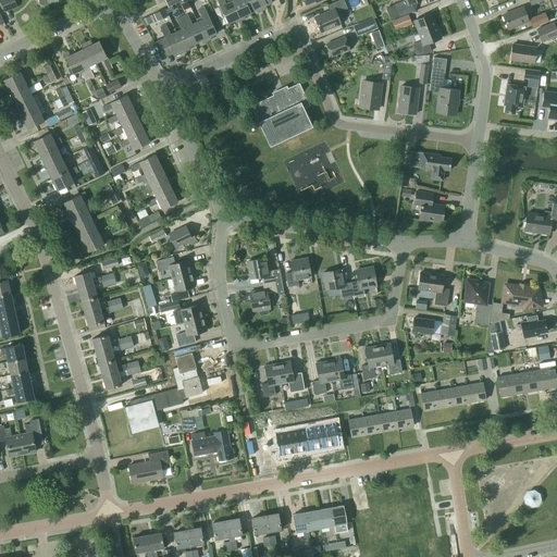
[(17,7),(14,0),(0,0),(4,12),(17,7)]
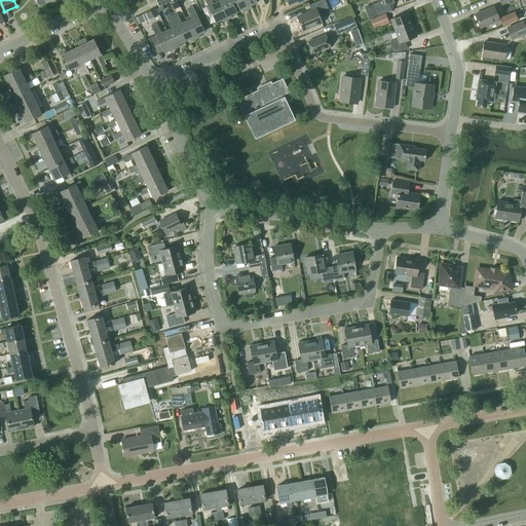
[(171,3),(172,4),(174,9),(180,6),(178,0),(171,3)]
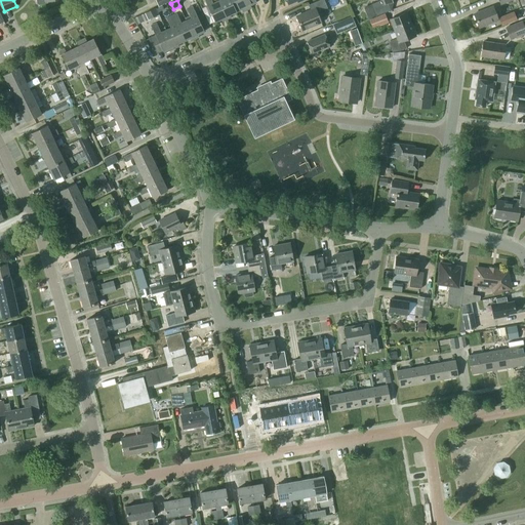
[(223,22),(227,19),(217,0),(204,0),(206,3),(207,3),(215,22),(221,18),(223,22)]
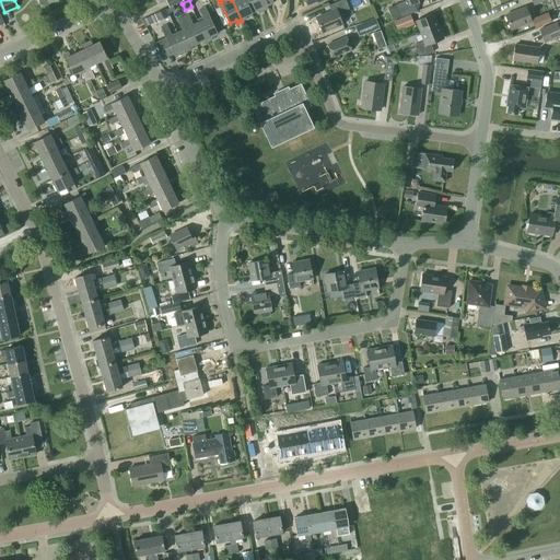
[(232,0),(242,21),(246,19),(245,15),(252,13),(245,0),(234,0),(233,1),(232,0)]
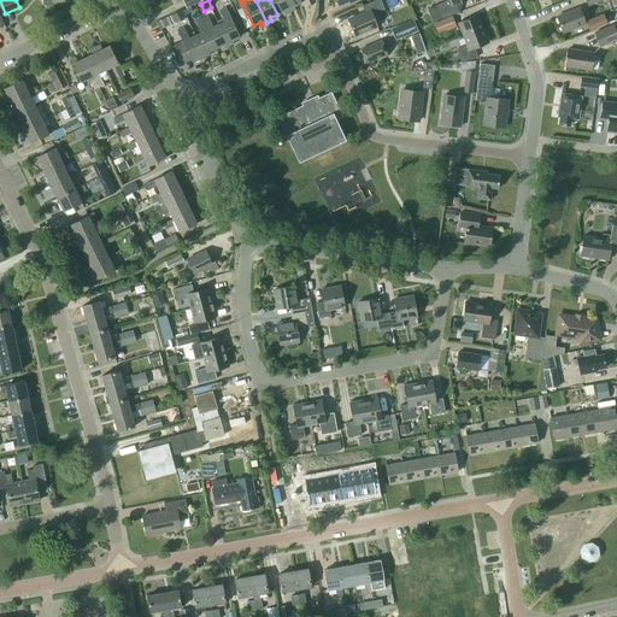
[(270,0),(277,15),(285,11),(286,15),(291,12),(285,0),(270,0)]
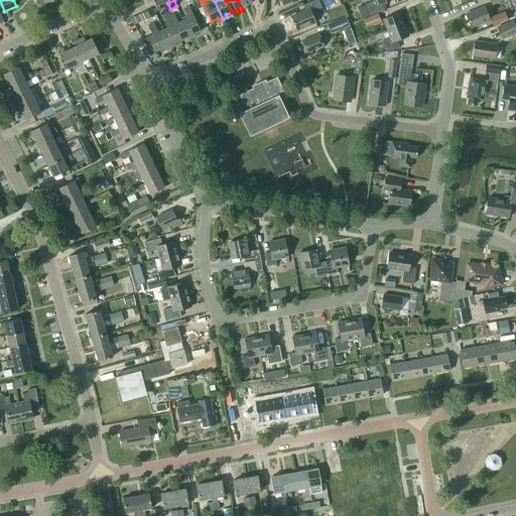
[(238,0),(243,10),(247,8),(246,5),(252,2),(250,0),(238,0)]
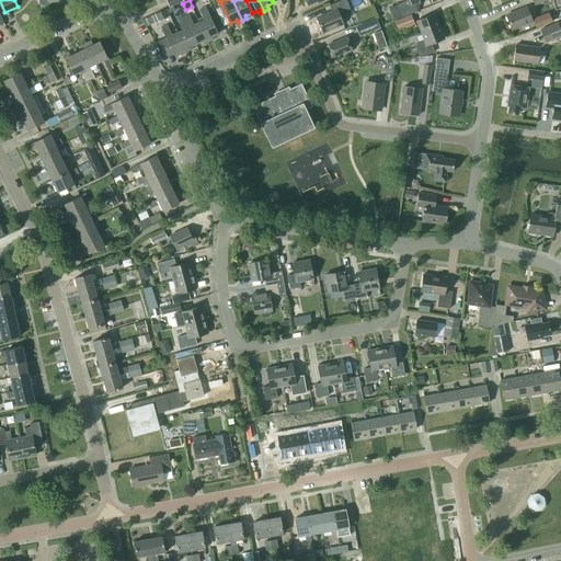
[(339,13),(350,9),(346,0),(341,0),(330,6),(332,11),(317,18),(323,32),(343,23),(339,13)]
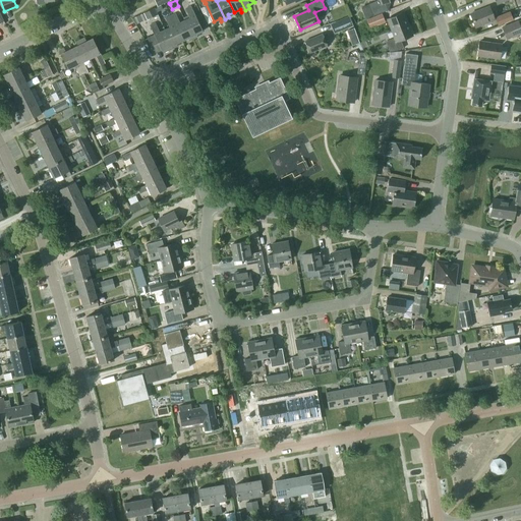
[(391,0),(379,0),(368,4),(373,16),(389,10),(386,2),(391,0)]
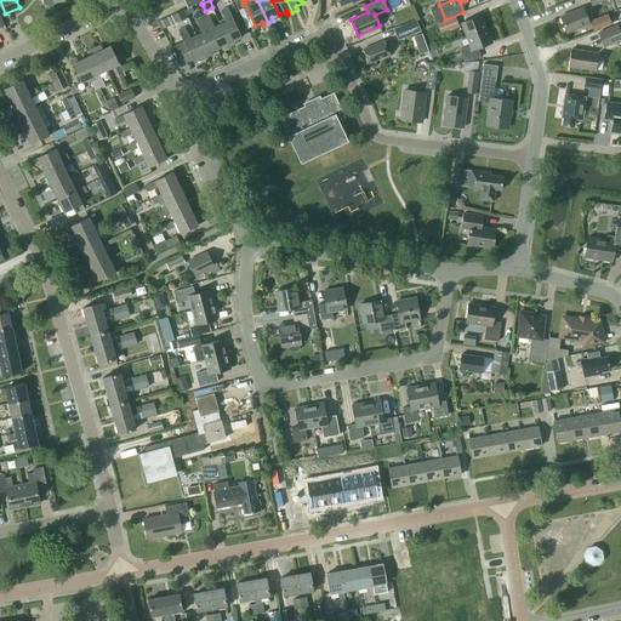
[(227,21),(221,24),(231,46),(235,44),(234,40),(241,38),(227,7),(222,10),(227,21)]
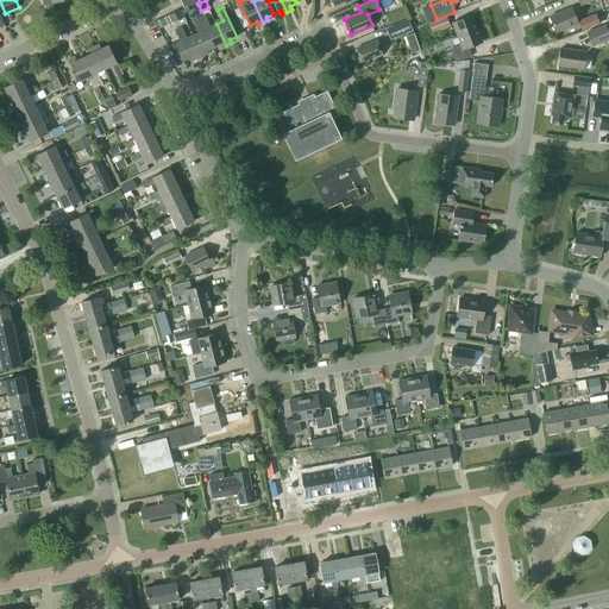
[(550,17),(556,32),(578,23),(572,7),(550,17)]
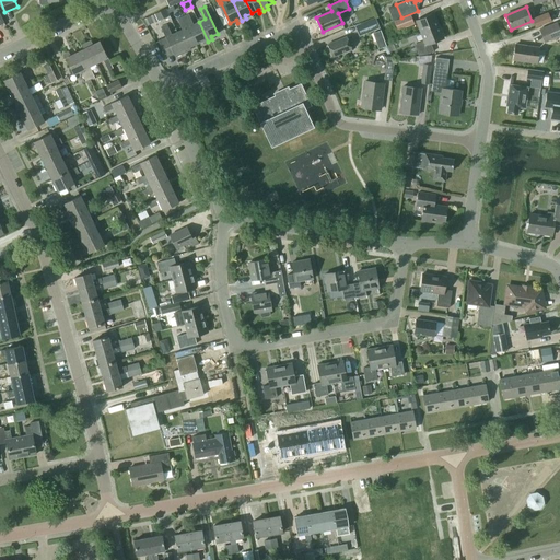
[(159,21),(170,15),(168,12),(166,8),(154,13),(159,21)]
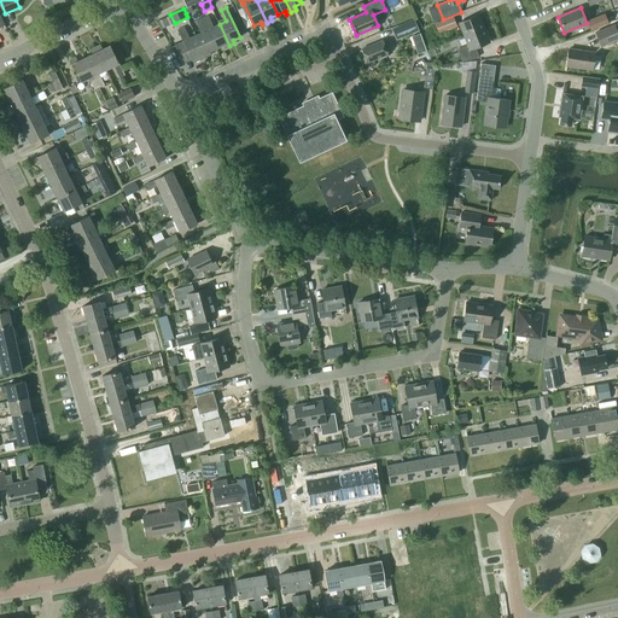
[(465,36),(484,29),(479,15),(459,23),(465,36)]
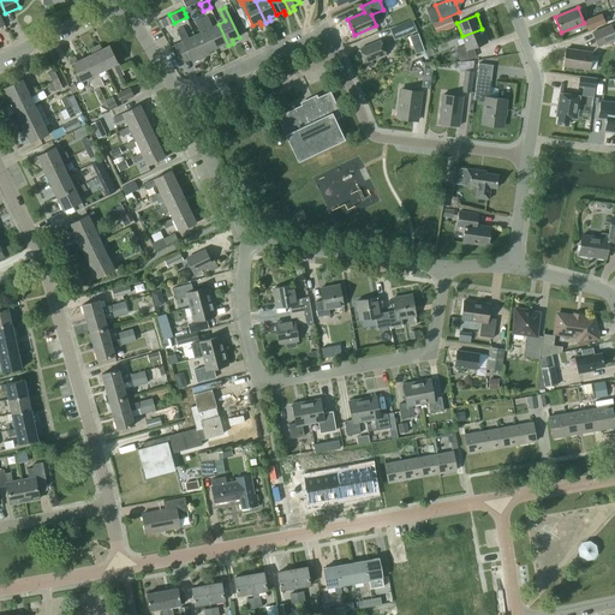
[(207,16),(201,18),(215,48),(222,45),(224,48),(228,46),(219,24),(212,27),(207,16)]
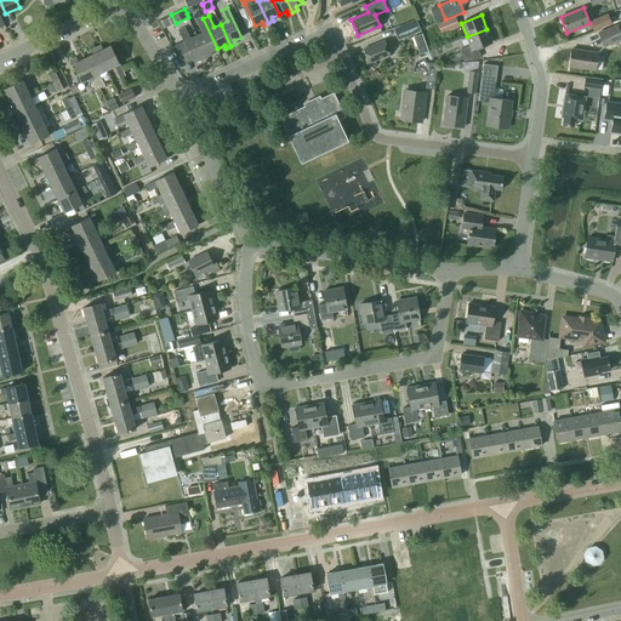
[(460,27),(455,16),(437,23),(440,34),(460,27)]
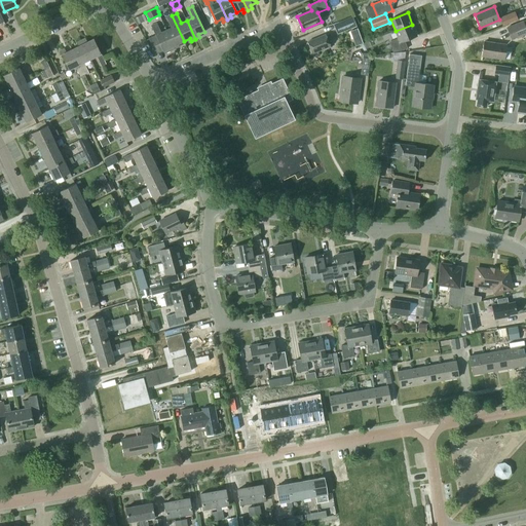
[(179,46),(178,44),(184,41),(172,15),(167,19),(172,27),(166,30),(175,48),(179,46)]
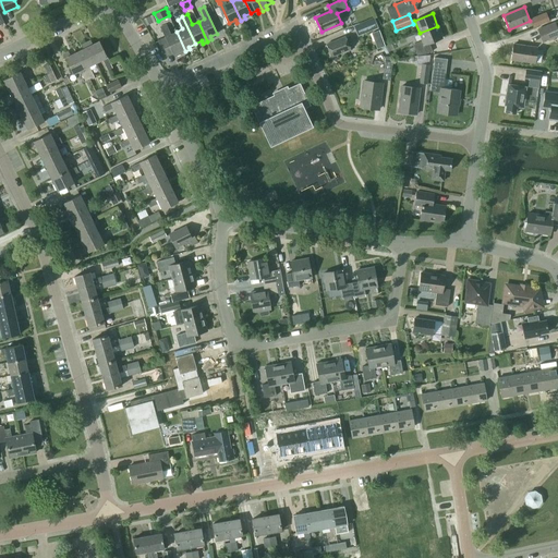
[(378,27),(377,24),(374,17),(354,26),(358,36),(378,27)]
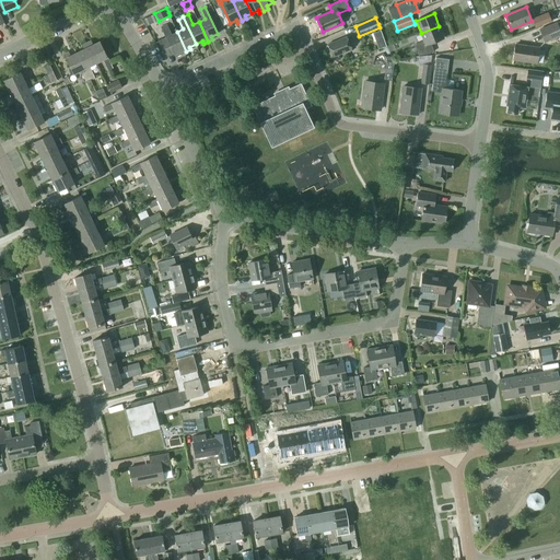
[(559,36),(559,30),(557,22),(539,28),(545,43),(559,36)]
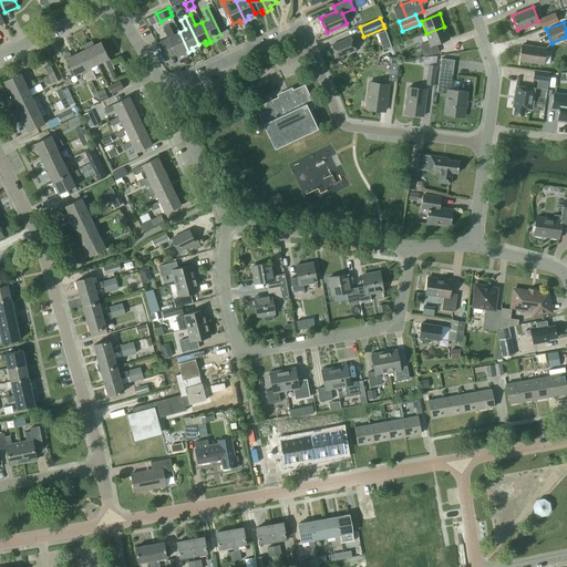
[(177,58),(188,52),(179,32),(173,34),(168,24),(163,28),(168,38),(161,41),(168,58),(176,54),(177,58)]
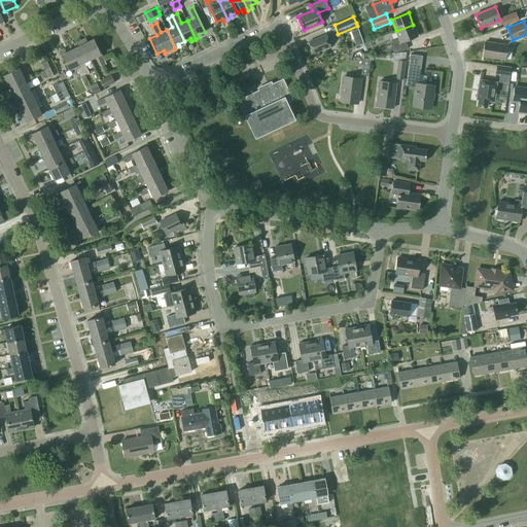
[(418,36),(413,25),(396,31),(398,38),(391,41),(390,43),(394,53),(401,50),(408,48),(406,40),(418,36)]
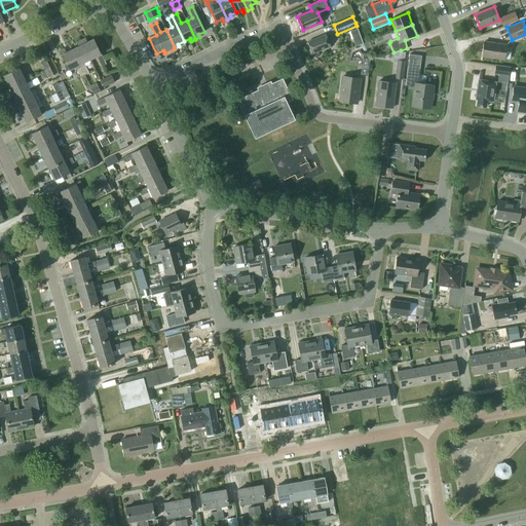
[(357,45),(364,42),(359,28),(351,31),(357,45)]
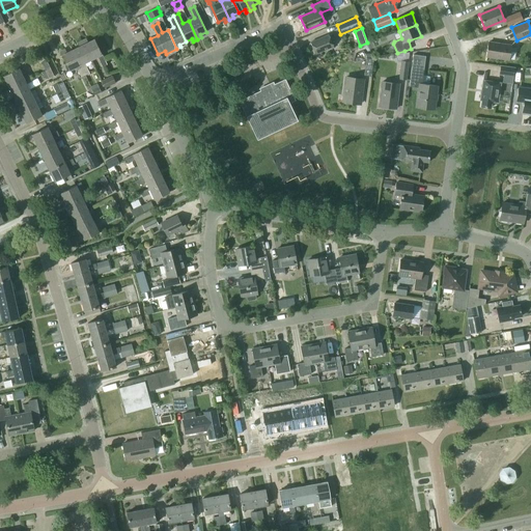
[(310,43),(315,54),(333,47),(329,34),(310,43)]
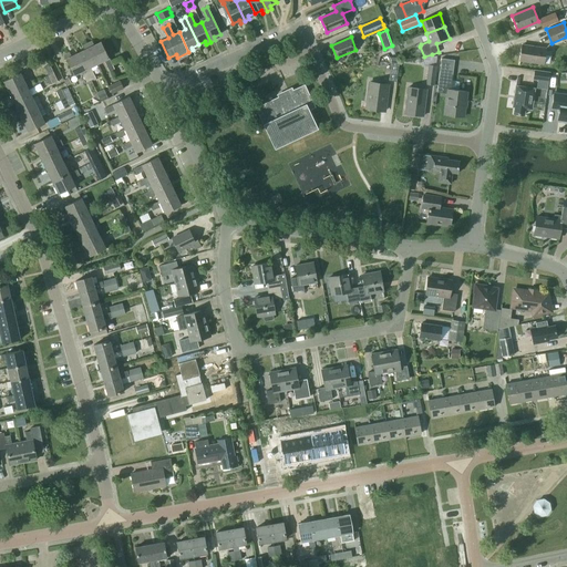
[(92,41),(88,43),(98,63),(104,60),(110,71),(114,69),(109,58),(101,42),(94,45),(92,41)]
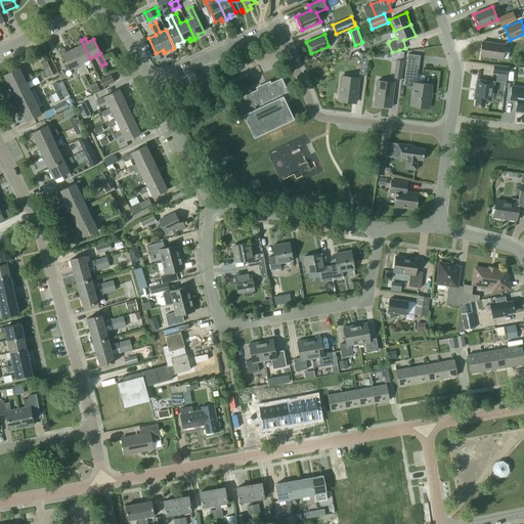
[(81,40),(76,42),(78,46),(72,49),(84,74),(88,72),(84,62),(90,58),(81,40)]
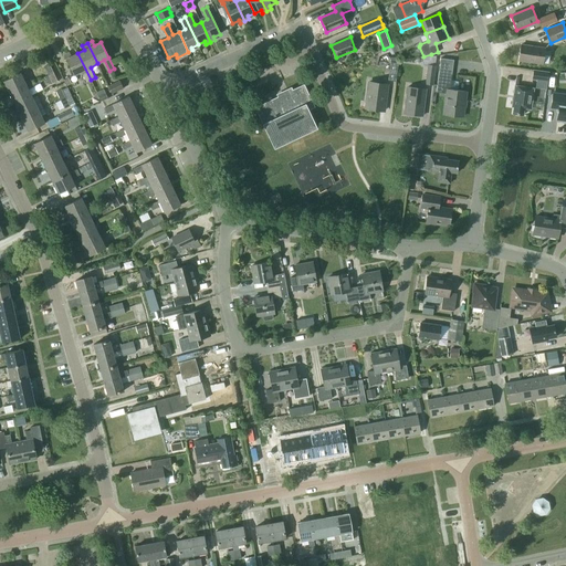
[(542,64),(544,48),(521,44),(519,61),(542,64)]
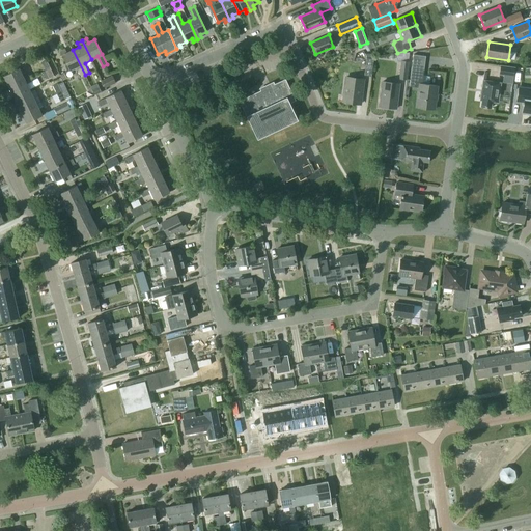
[(81,77),(85,75),(73,50),(67,53),(65,49),(60,51),(70,71),(76,67),(81,77)]
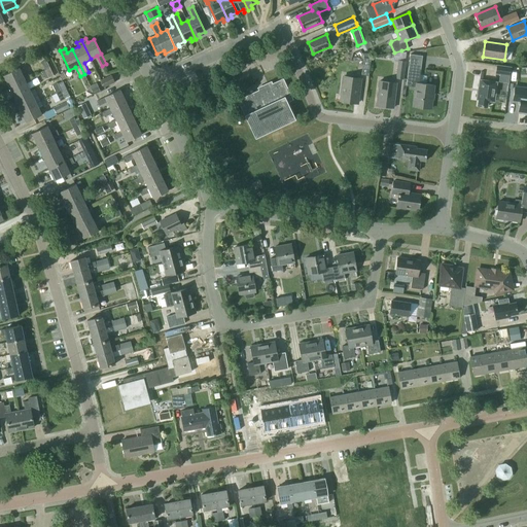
[(371,59),(363,58),(361,74),(369,75),(371,59)]
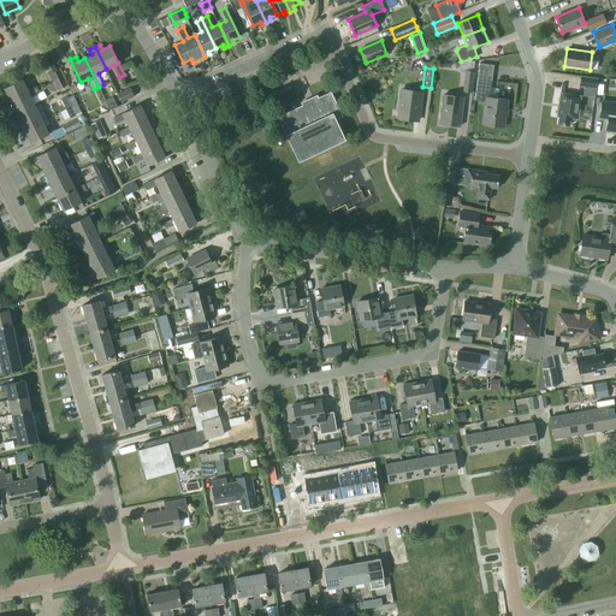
[(48,72),(53,82),(59,80),(54,70),(48,72)]
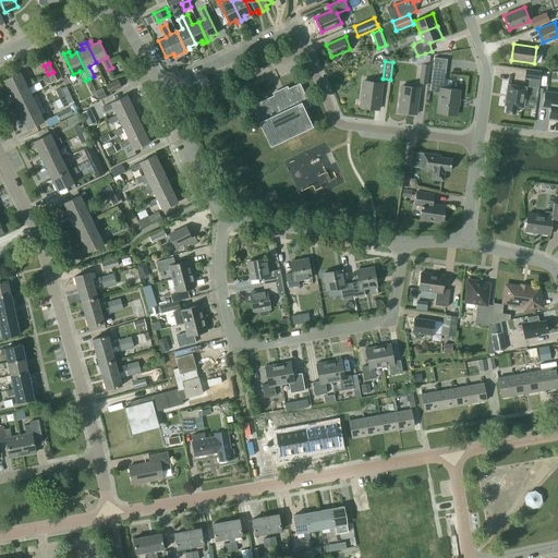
[(429,65),(422,64),(420,83),(427,83),(429,65)]
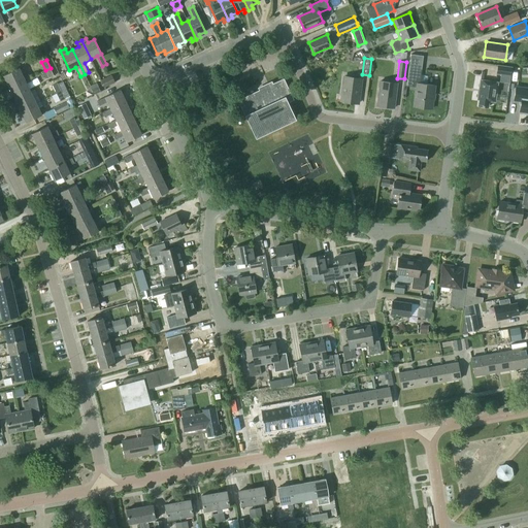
[(415,107),(431,109),(434,85),(420,84),(422,68),(409,66),(407,86),(417,88),(415,107)]
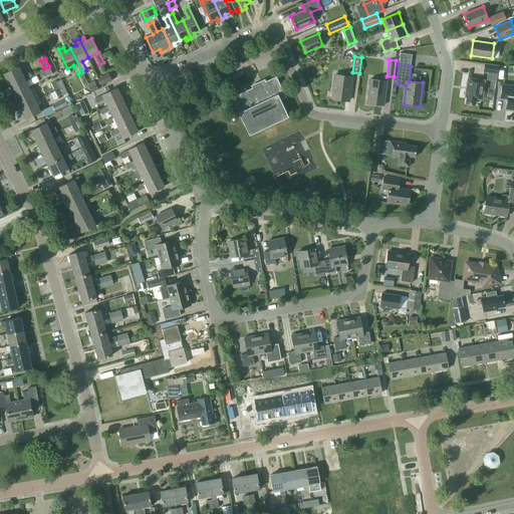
[(483,71),(497,73),(498,65),(484,64),(483,71)]
